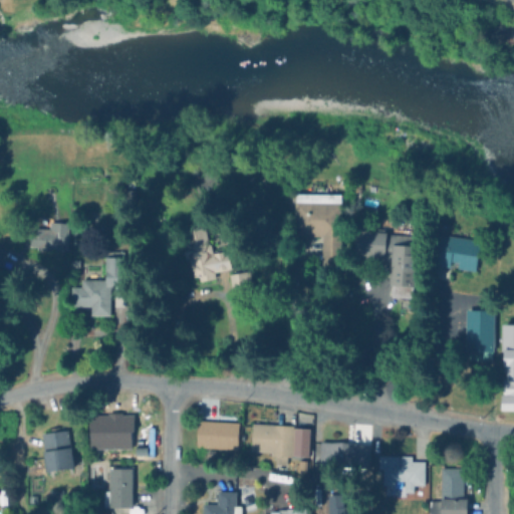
[(341,194),(340,263),(321,262),(322,235),(295,235),(296,193),(341,194)]
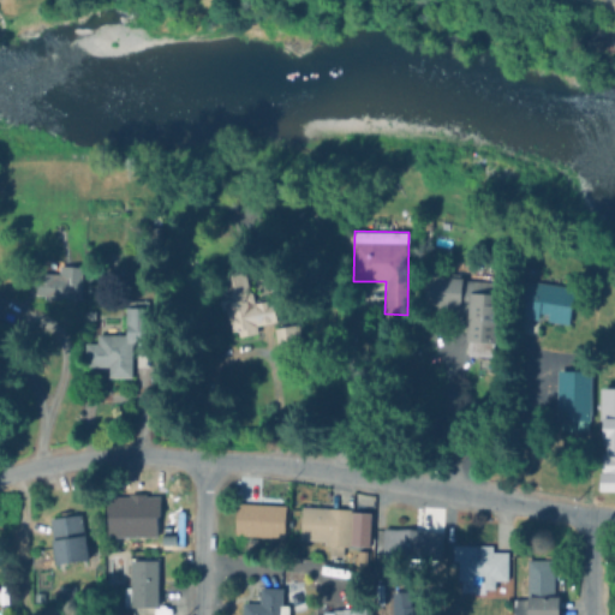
[(82,266),(79,298),(60,297),(60,299),(45,298),(45,294),(35,293),(39,258),(60,261),(60,264),(82,266)]
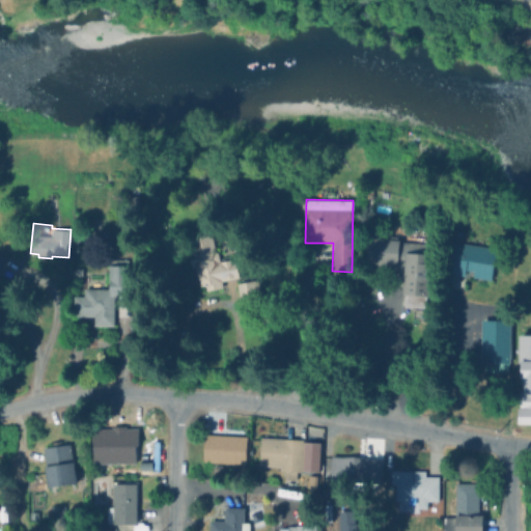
[(219,259),(218,260),(221,260),(220,258),(228,256),(229,258),(234,257),(239,277),(221,281),(222,286),(205,290),(203,284),(199,285),(195,264),(192,266),(190,256),(194,255),(190,236),(211,232),(215,251),(218,252),(219,259)]
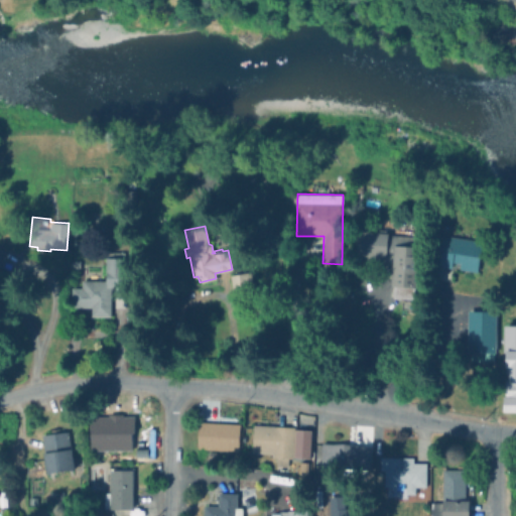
[(388,233),(387,259),(356,257),(358,231),(388,233)]
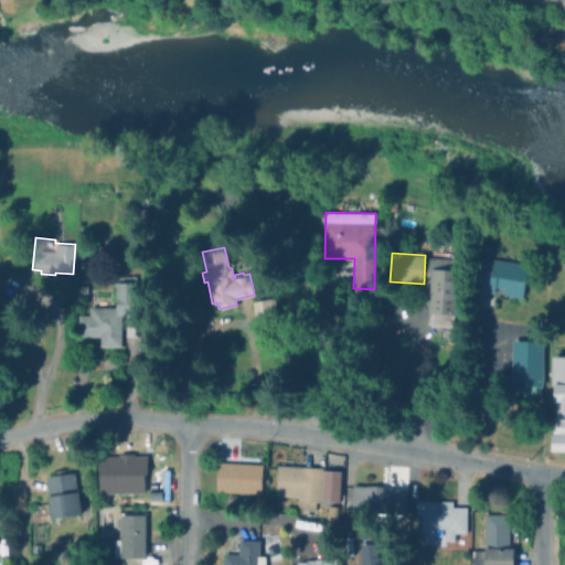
[(529,264),(522,298),(476,289),(482,256),(529,264)]
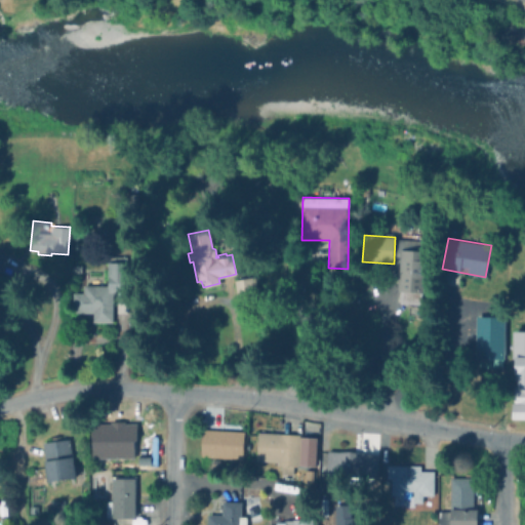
[(429,258),(428,277),(427,277),(426,291),(422,291),(421,304),(400,303),(401,295),(400,295),(400,290),(399,290),(401,239),(429,241),(428,258),(429,258)]
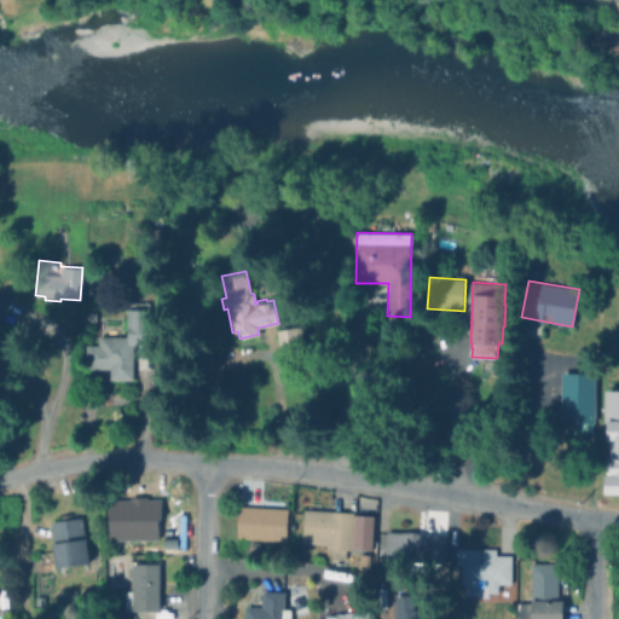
[(151,308),(151,342),(136,342),(136,343),(132,343),(132,380),(104,380),(104,368),(85,368),(85,343),(97,345),(97,336),(127,336),(127,302),(150,302),(150,308),(151,308)]
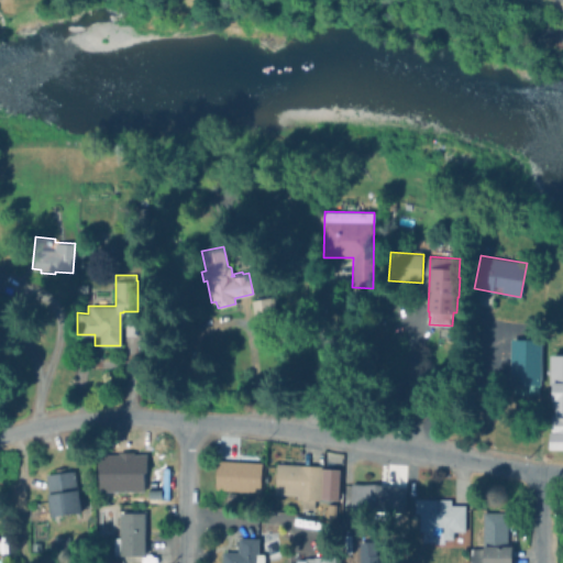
[(278,324),(254,328),(250,300),(274,297),(278,324)]
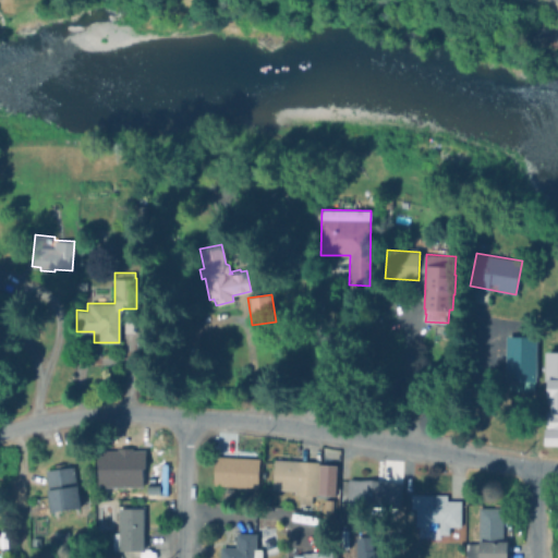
[(537,337),(536,381),(533,381),(533,391),(505,391),(507,336),(537,337)]
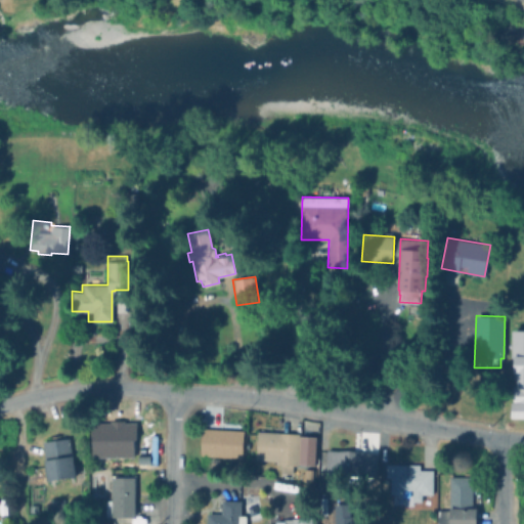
[(510,356),(511,330),(523,330),(523,418),(509,418),(510,402),(511,402),(512,385),(515,385),(515,372),(512,372),(512,356),(510,356)]
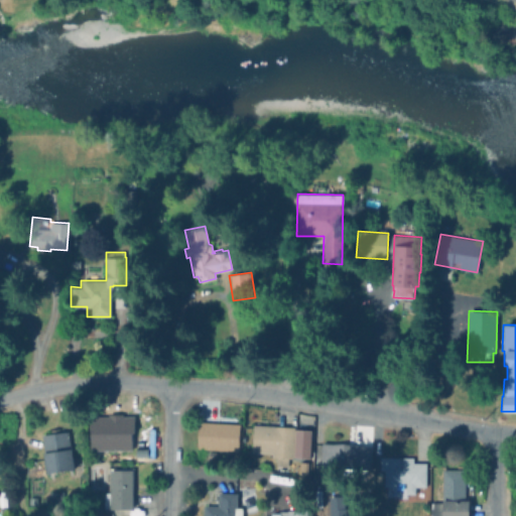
[(131,430),(132,450),(103,450),(103,443),(90,443),(90,420),(127,420),(127,430),(131,430)]
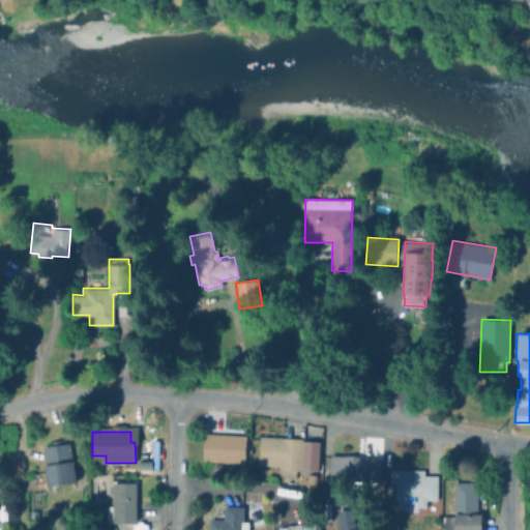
[(245,436),(243,463),(201,461),(203,434),(245,436)]
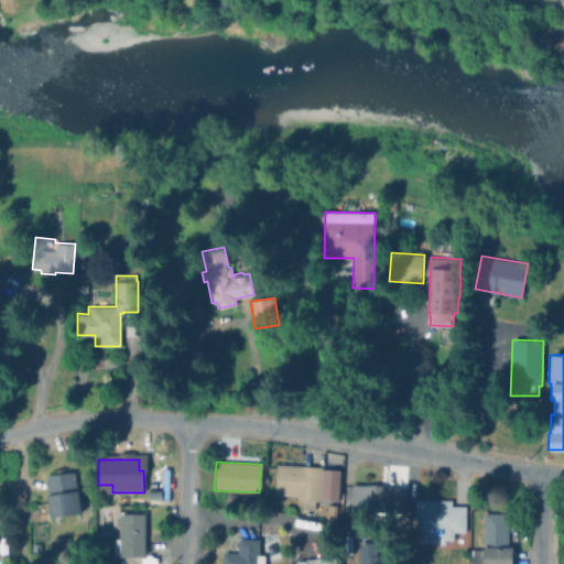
[(320,499),(320,501),(314,501),(314,510),(301,509),(302,495),(274,494),(275,464),(322,467),(322,469),(340,470),(338,500),(320,499)]
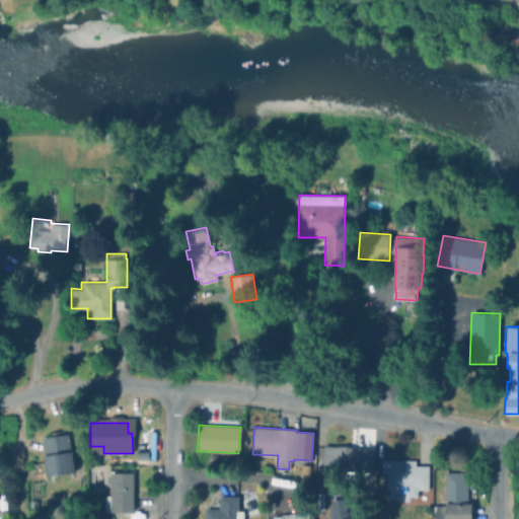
[(59,431),(59,435),(67,434),(70,451),(72,451),(75,471),(47,475),(41,438),(50,436),(50,432),(59,431)]
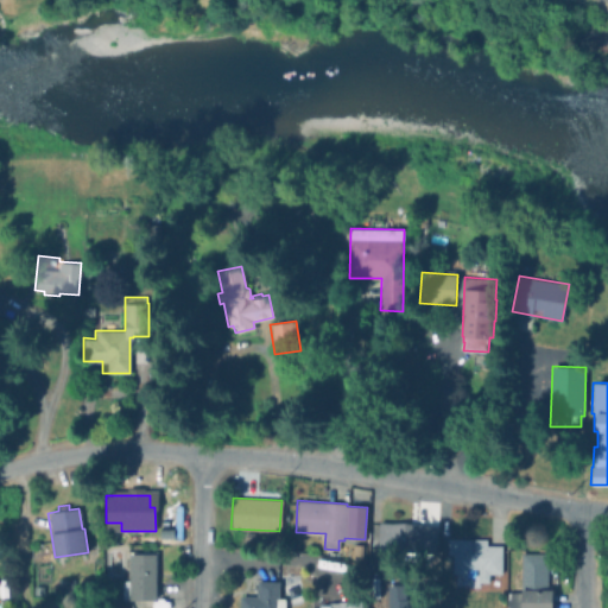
[(438,526),(436,557),(377,553),(379,523),(438,526)]
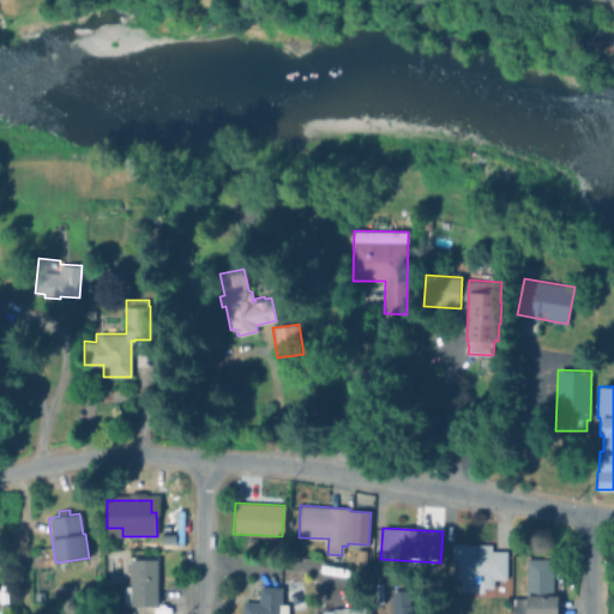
[(181,535),(180,547),(166,546),(166,535),(181,535)]
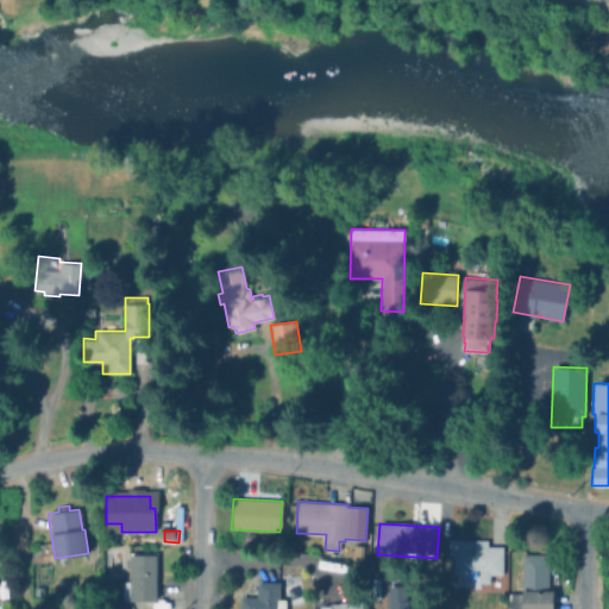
[(256,541),(252,542),(243,542),(239,540),(239,535),(243,533),(252,534),(256,537),(256,541)]
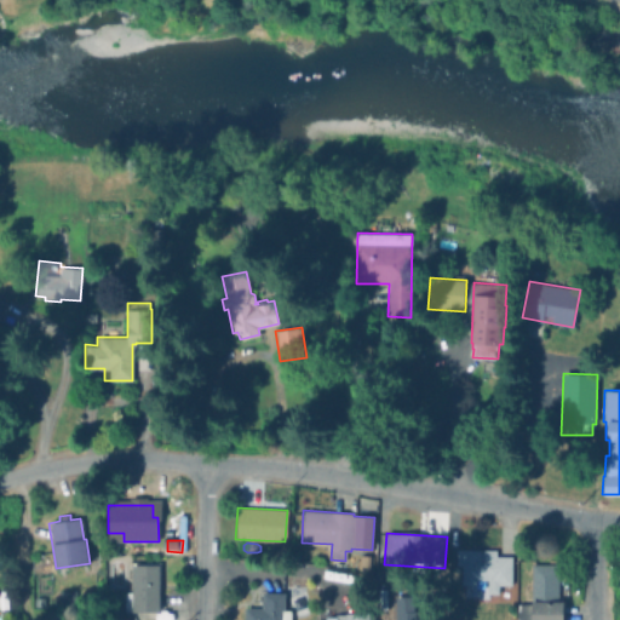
[(511,556),(511,586),(504,586),(504,595),(487,595),(487,580),(455,580),(455,550),(495,550),(495,556),(511,556)]
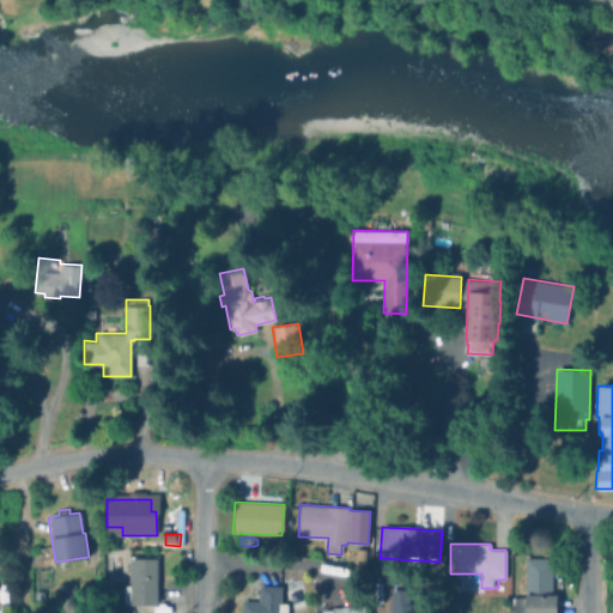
[(368,550),(368,564),(354,563),(354,550),(368,550)]
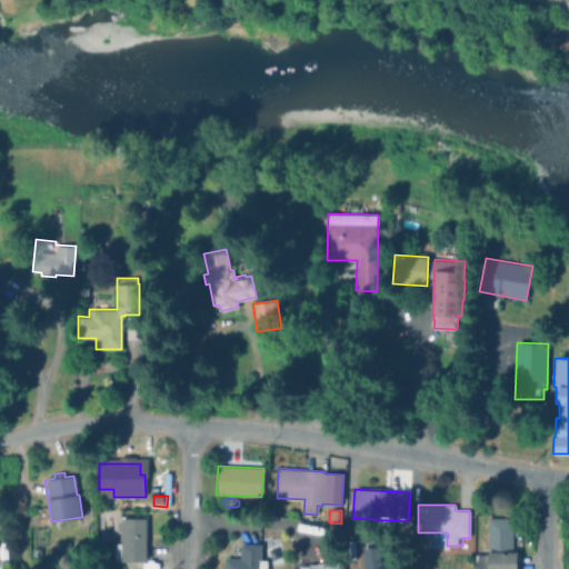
[(148,517),(148,537),(146,537),(146,561),(115,561),(115,543),(118,543),(118,516),(148,517)]
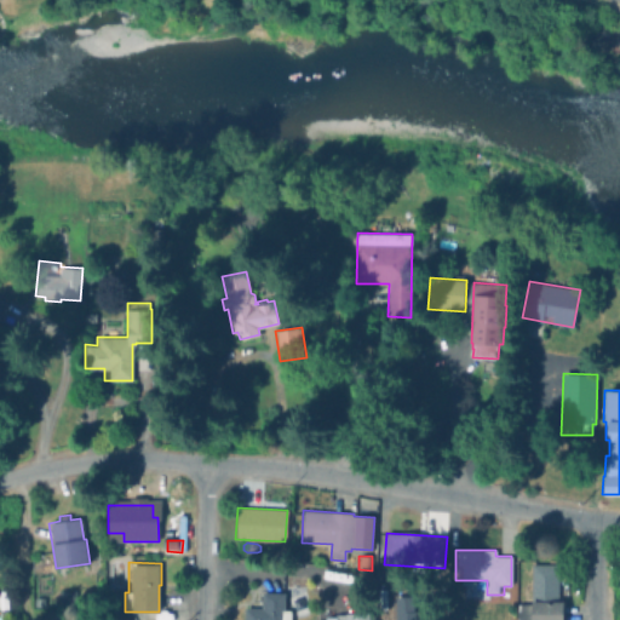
[(566,581),(566,602),(564,602),(564,619),(516,619),(516,604),(530,604),(530,564),(557,564),(557,580),(566,581)]
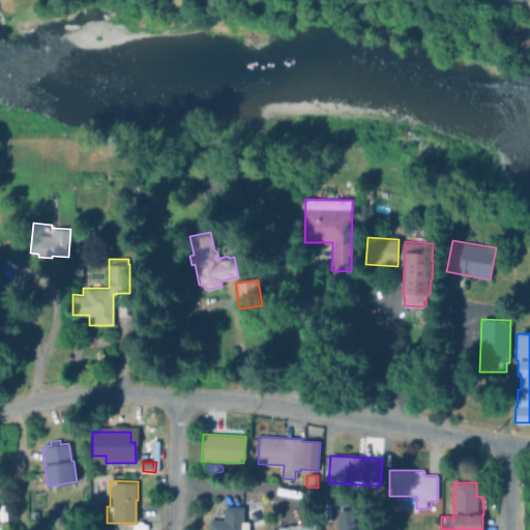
[(63,513),(51,513),(50,505),(63,505),(63,513)]
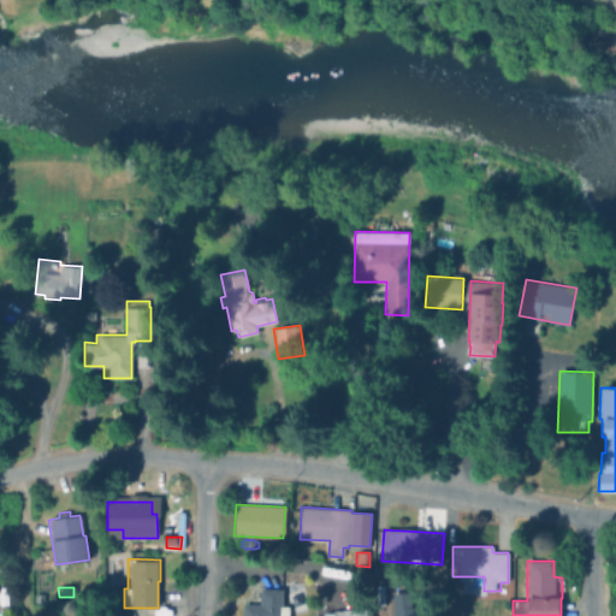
[(283,590),(282,606),(288,606),(288,615),(241,615),(241,605),(243,605),(243,604),(260,604),(260,588),(283,590)]
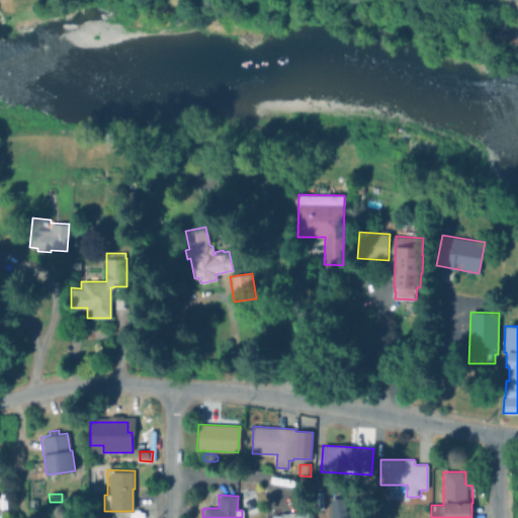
[(99,517),(89,517),(89,509),(99,508),(99,517)]
